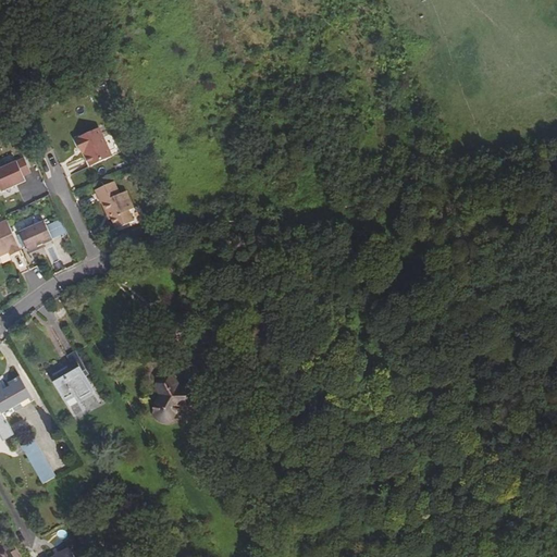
[(91,133),(104,162),(112,158),(112,157),(103,139),(99,128),(91,133)]
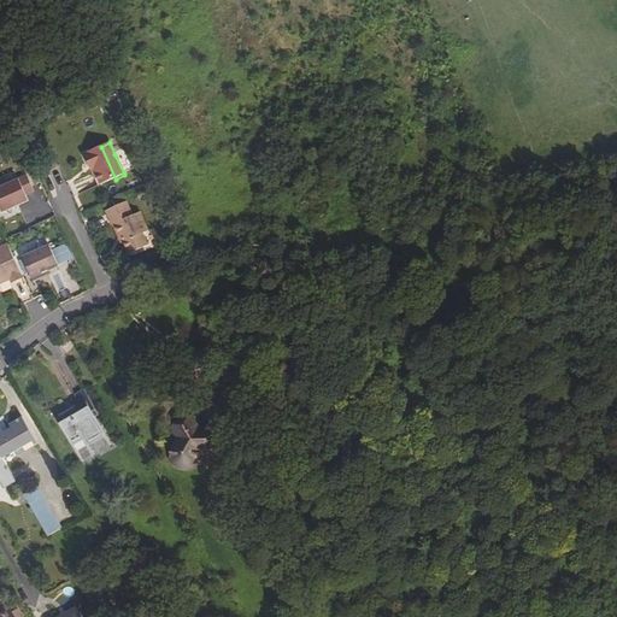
[(93,168),(95,171),(101,187),(116,180),(101,147),(83,154),(90,169),(93,168)]
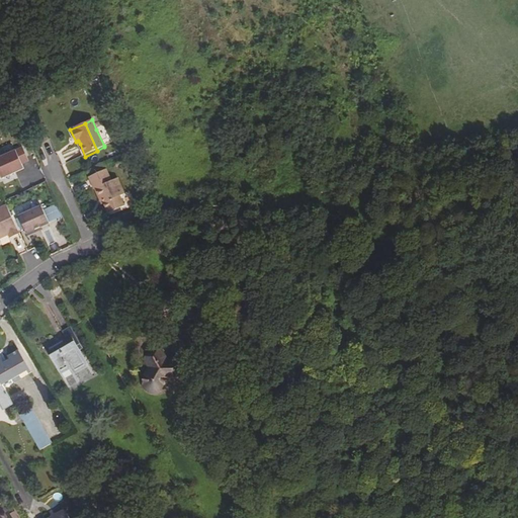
[(102,127),(110,144),(112,143),(105,125),(102,127)]
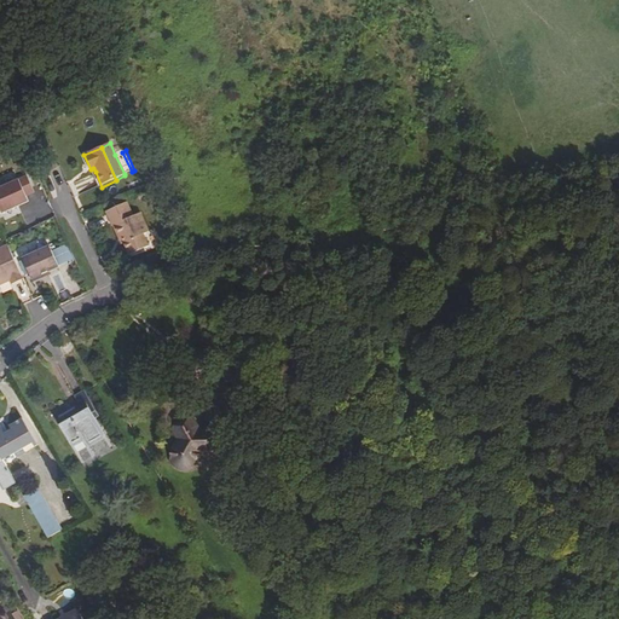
[(115,155),(125,174),(132,172),(122,152),(115,155)]
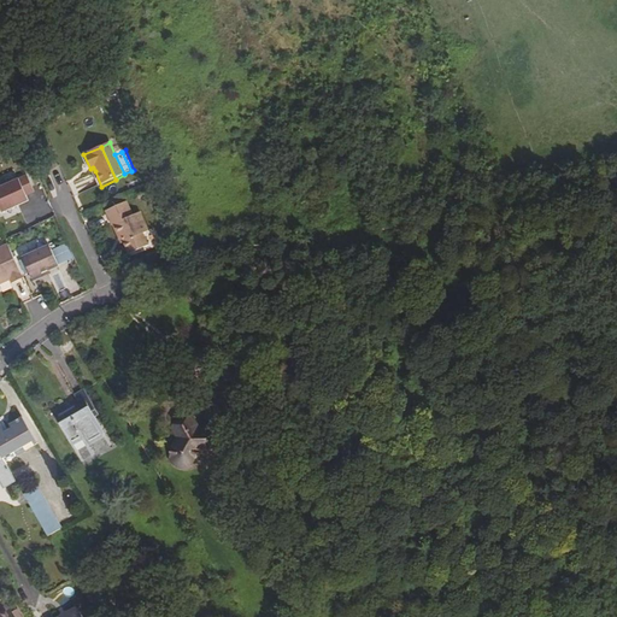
[(34,193),(27,176),(0,188),(0,211),(1,215),(28,203),(25,197),(34,193)]
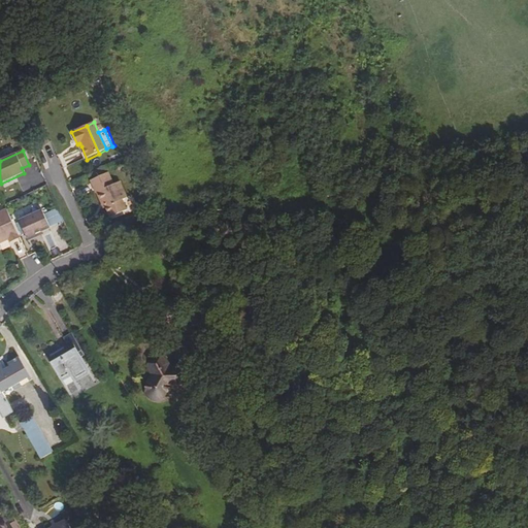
[(69,177),(83,172),(79,164),(66,170),(69,177)]
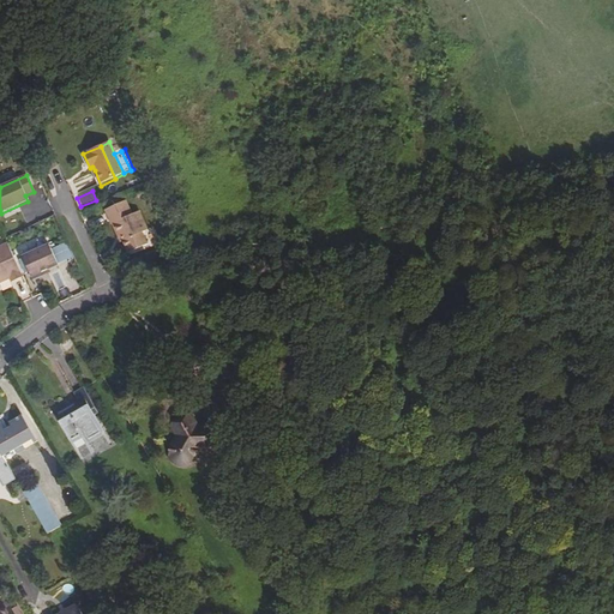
[(122,239),(124,242),(128,254),(149,246),(143,234),(148,232),(139,214),(136,216),(128,202),(106,211),(113,227),(114,227),(120,240),(122,239)]
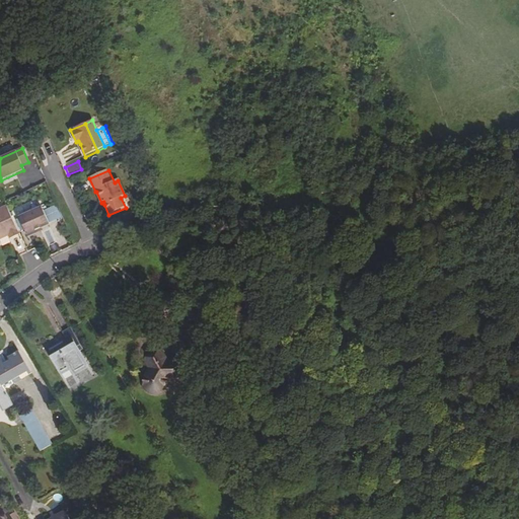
[(18,234),(6,207),(0,209),(0,238),(8,234),(9,238),(18,234)]
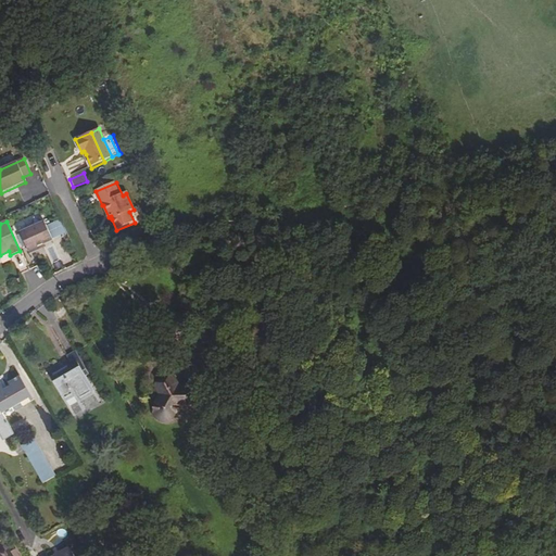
[(45,223),(40,224),(48,242),(52,240),(45,223)]
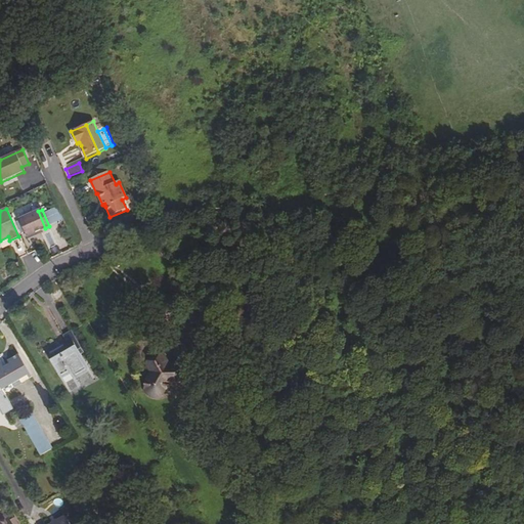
[(27,238),(34,235),(33,233),(40,230),(45,228),(38,211),(18,220),(27,238)]
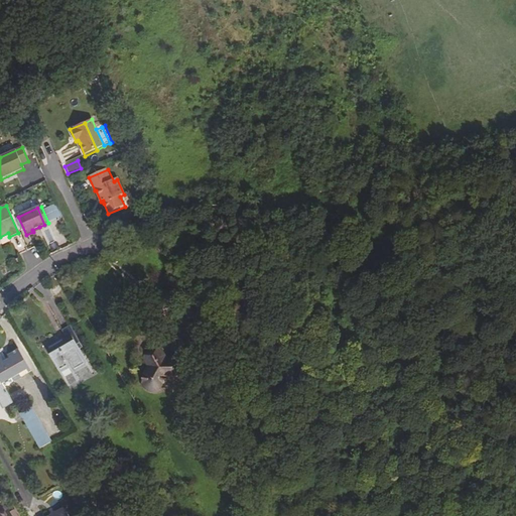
[(80,350),(83,348),(84,347),(71,327),(63,331),(68,338),(48,349),(61,373),(71,368),(74,373),(89,364),(80,350)]
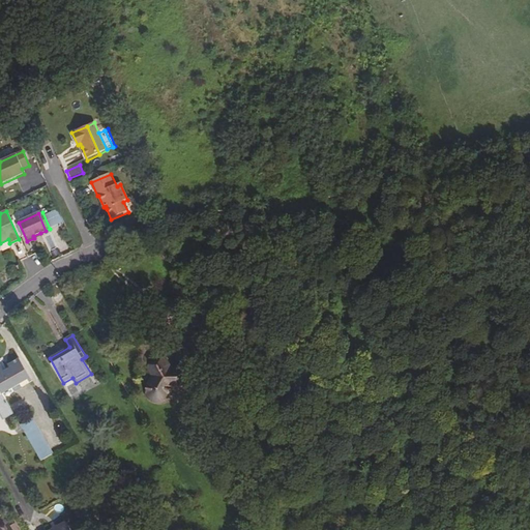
[(167,357),(148,369),(153,377),(148,387),(147,389),(148,392),(148,395),(149,398),(151,400),(153,402),(155,402),(159,402),(164,401),(166,400),(169,396),(174,388),(188,388),(187,369),(174,369),(167,357)]
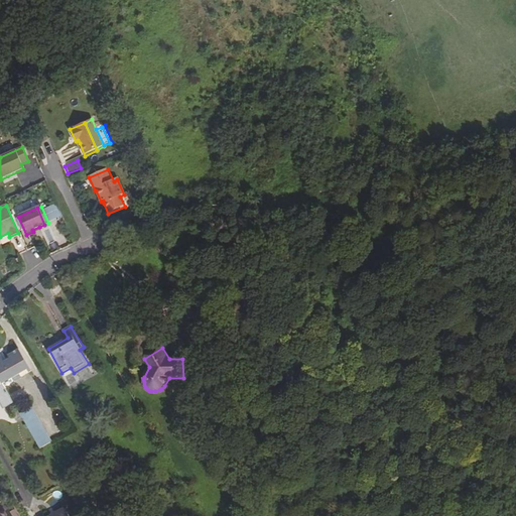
[(1,355),(0,355),(0,379),(5,388),(14,382),(13,379),(21,374),(23,377),(32,372),(19,350),(9,356),(11,359),(12,361),(6,365),(5,362),(1,355)]
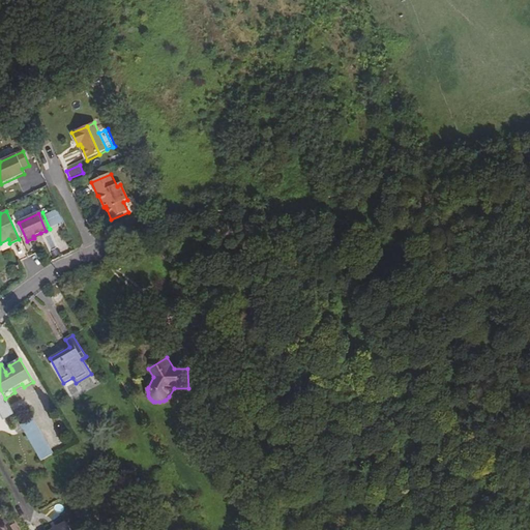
[(13,389),(15,392),(24,387),(22,384),(13,389)]
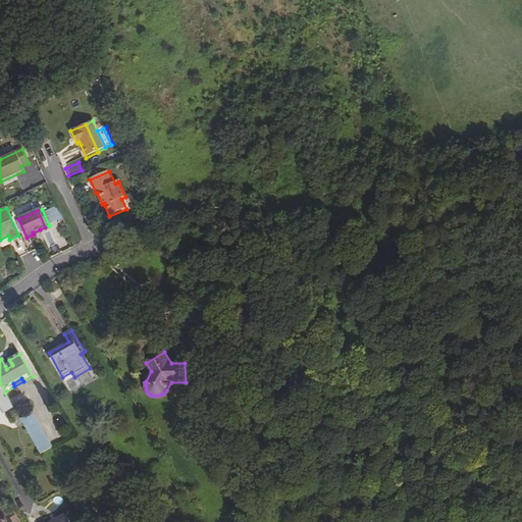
[(0,404),(5,413),(14,407),(5,393),(0,383),(0,404)]
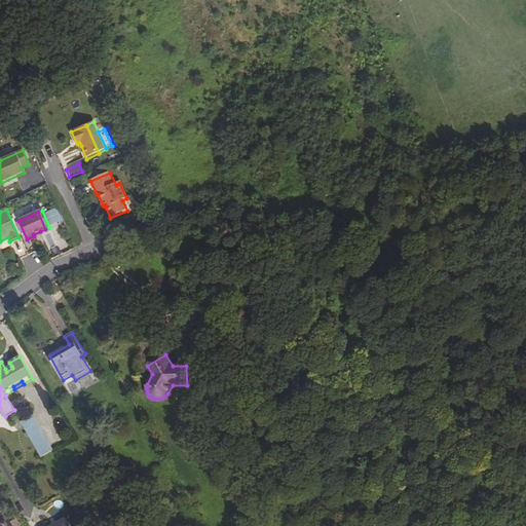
[(24,427),(41,458),(53,450),(33,415),(21,422),(24,427)]
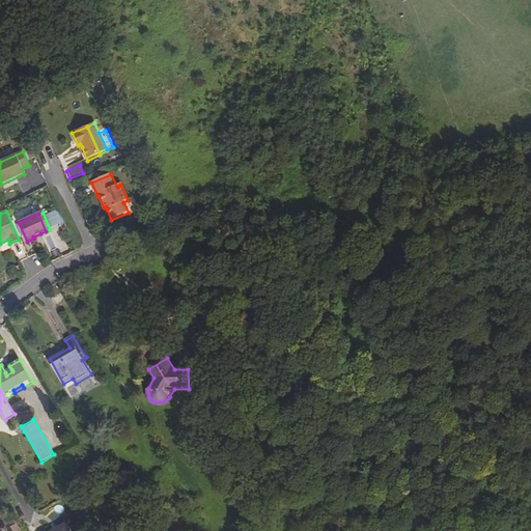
[(19,434),(24,431),(21,426),(20,423),(15,426),(19,434)]
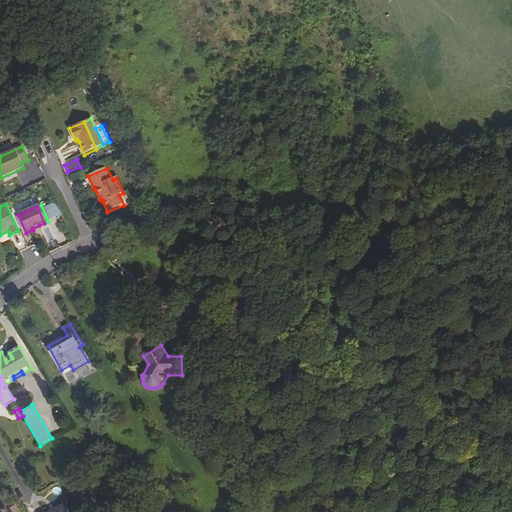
[(0,511),(12,511),(8,503),(0,507),(0,511)]
